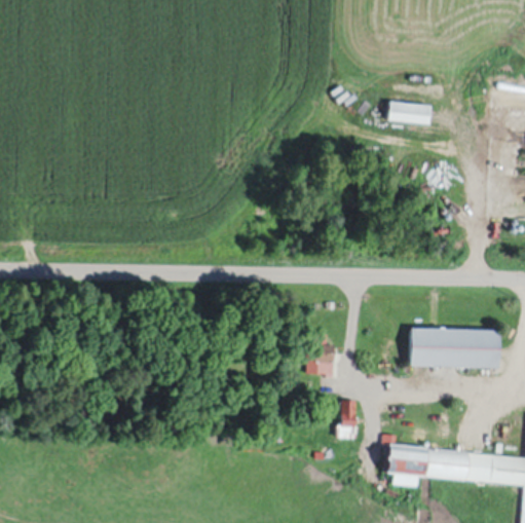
[(498,330),(497,367),(411,365),(412,328),(498,330)]
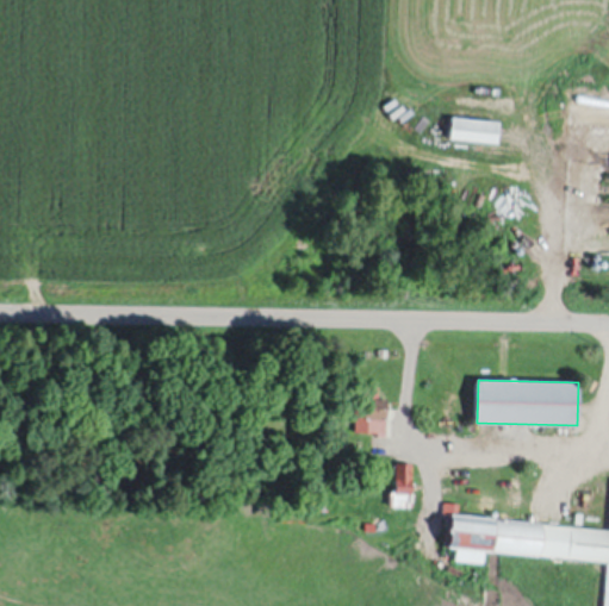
[(379,388),(378,401),(386,401),(385,423),(379,423),(378,433),(355,433),(355,400),(364,400),(365,388),(379,388)]
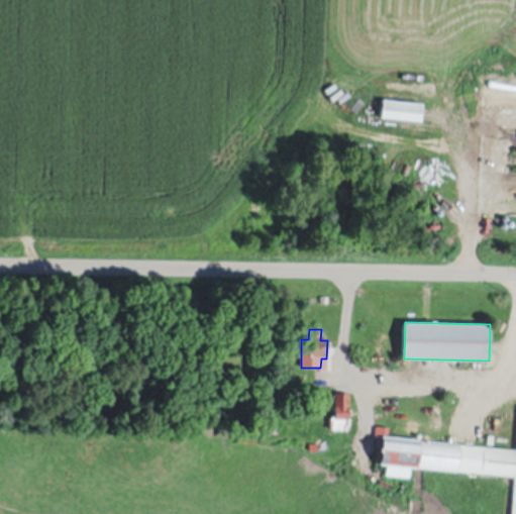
[(348,394),(347,420),(349,420),(349,426),(347,426),(347,430),(332,430),(332,418),(334,418),(335,394),(348,394)]
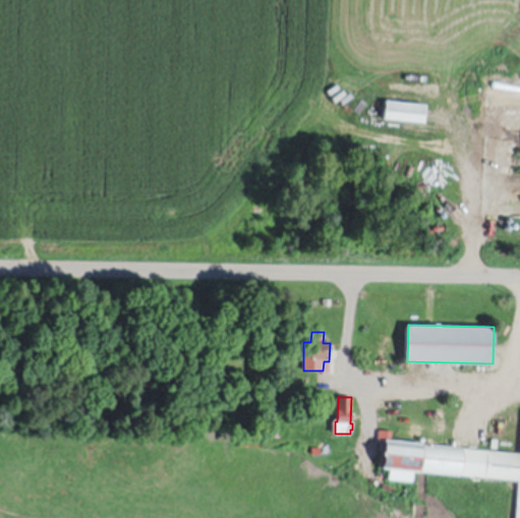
[(392,430),(391,441),(378,440),(379,429),(392,430)]
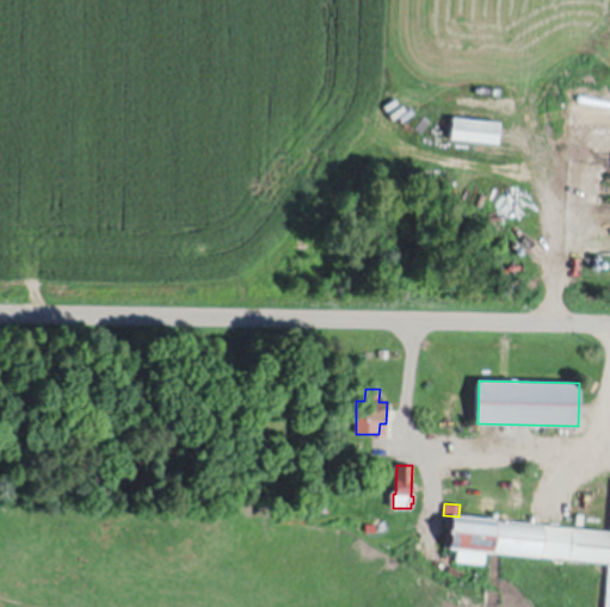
[(603,606),(609,562),(492,551),(493,545),(449,540),(451,516),(609,531),(609,606),(603,606)]
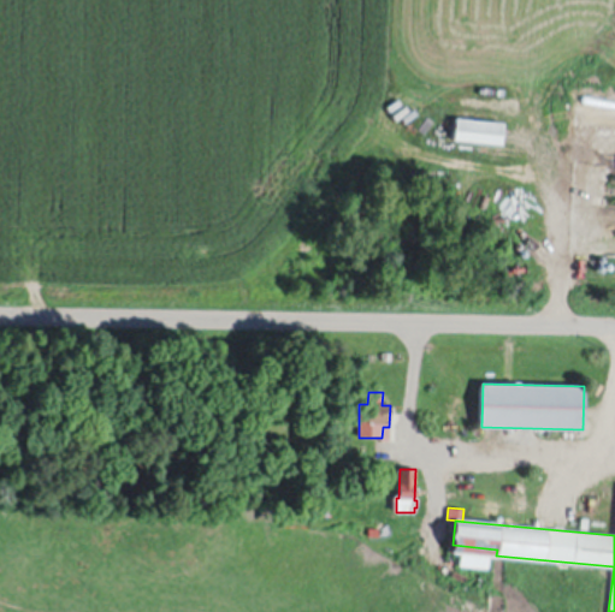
[(379,530),(379,540),(370,540),(370,530),(379,530)]
